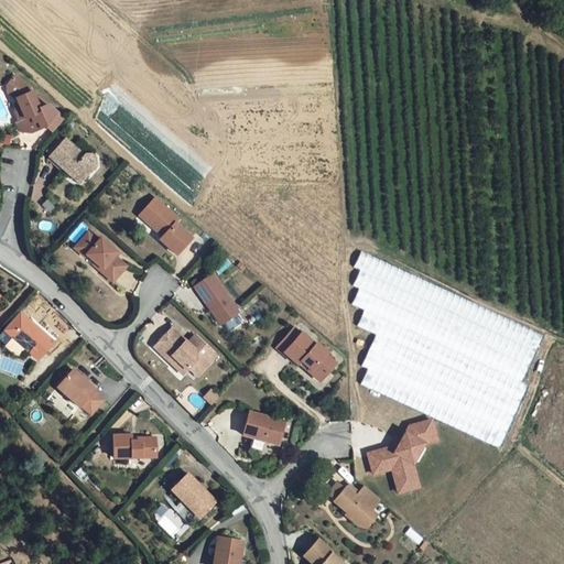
[(33,91),(17,77),(9,86),(10,93),(20,100),(17,112),(20,122),(18,122),(21,134),(30,136),(42,131),(40,125),(44,122),(41,112),(33,91)]
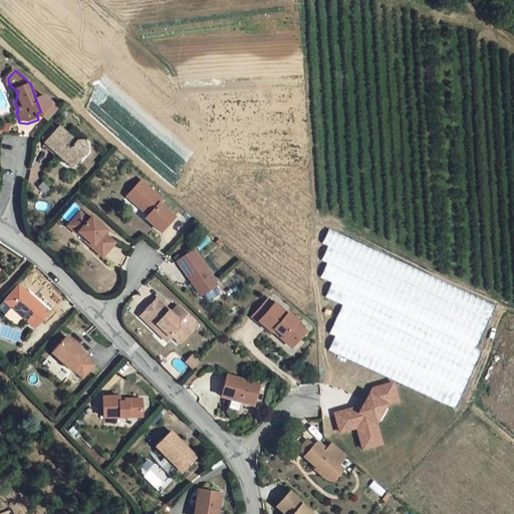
[(45,99),(37,102),(40,111),(36,113),(38,119),(41,118),(52,106),(45,99)]
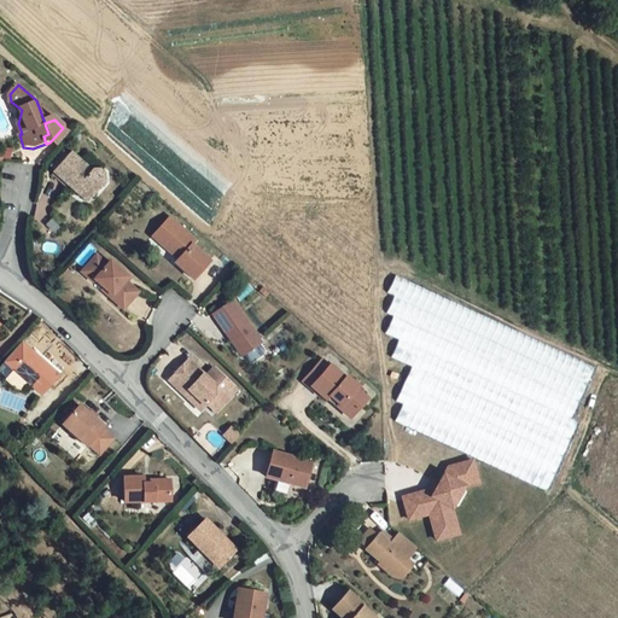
[(69,134),(63,128),(50,143),(57,149),(69,134)]
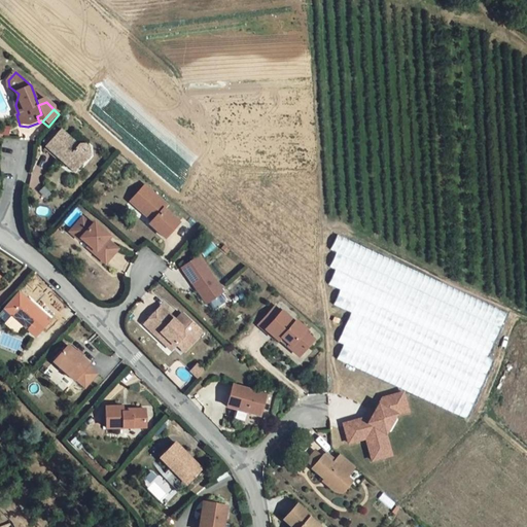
[(63,129),(48,145),(66,162),(69,157),(79,167),(92,154),(91,147),(86,143),(81,144),(80,144),(63,129)]
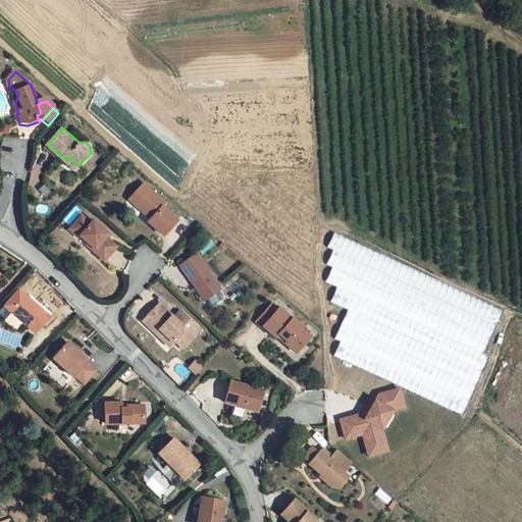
[(68,156),(65,160),(75,169),(79,165),(68,156)]
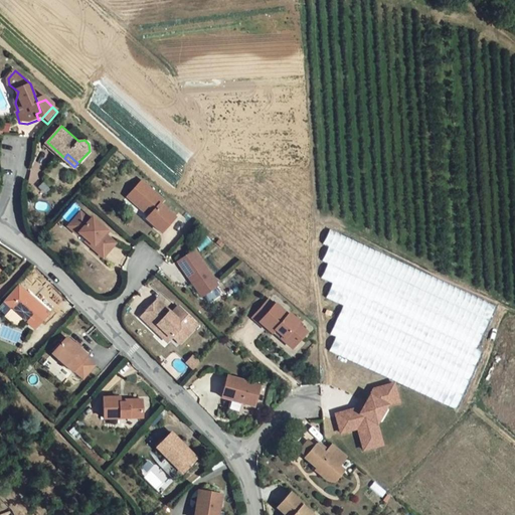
[(127,199),(133,205),(147,190),(141,184),(127,199)]
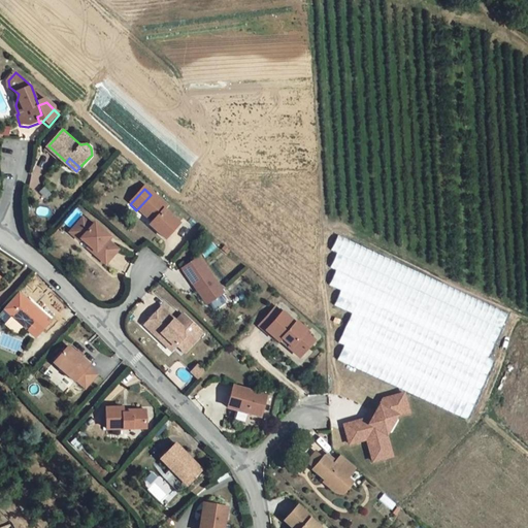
[(163,240),(177,225),(163,211),(165,208),(151,195),(136,210),(151,224),(149,227),(163,240)]
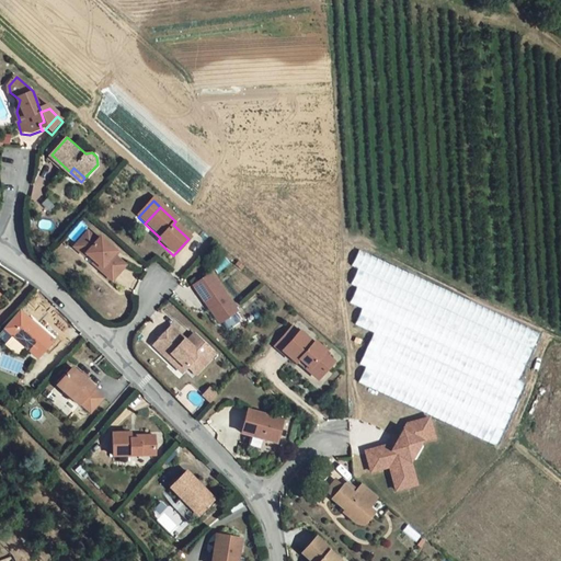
[(214,233),(219,227),(213,221),(207,227),(214,233)]
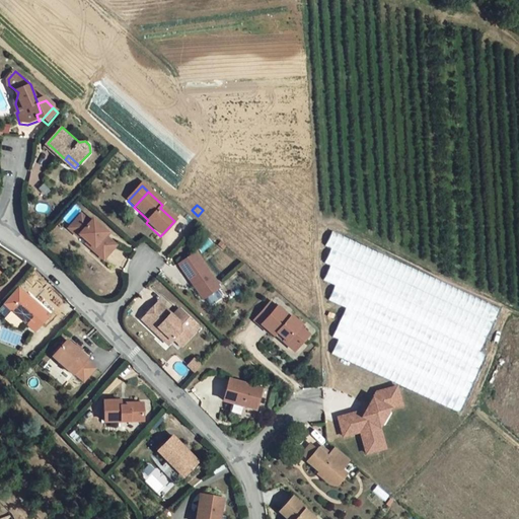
[(81,215),(70,227),(71,230),(76,235),(79,235),(94,248),(92,250),(103,261),(117,246),(105,236),(108,234),(93,220),(90,223),(81,215)]
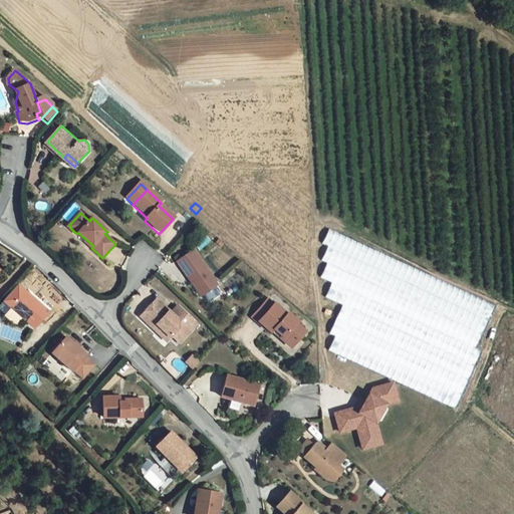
[(322,243),(328,245),(489,319),(495,304),(329,228),(322,243)]
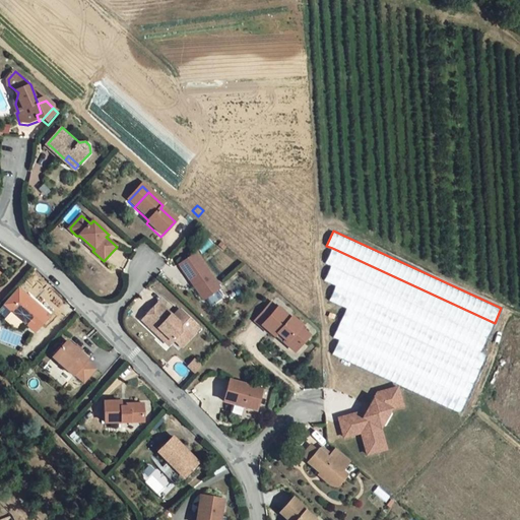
[(325,263),(331,266),(488,338),(495,323),(332,248),(325,263)]
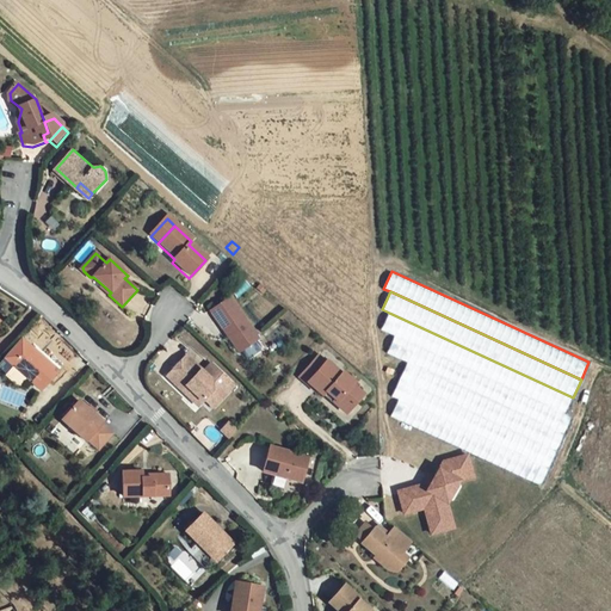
[(238,352),(254,343),(228,300),(211,309),(238,352)]
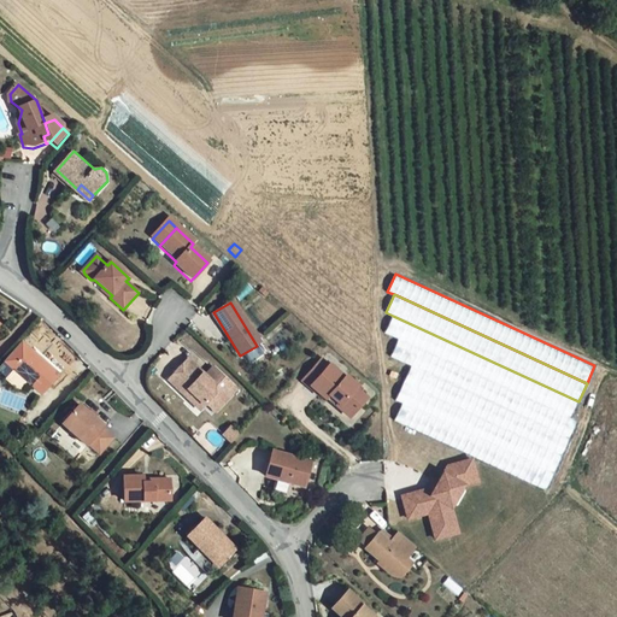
[(385,333),(399,340),(570,419),(579,401),(393,316),(385,333)]
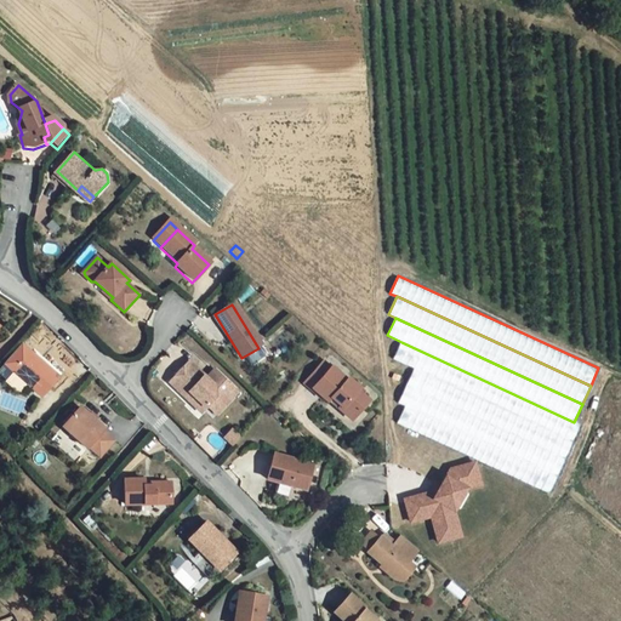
[(402,342),(393,358),(414,368),(574,440),(580,425),(574,422),(402,342)]
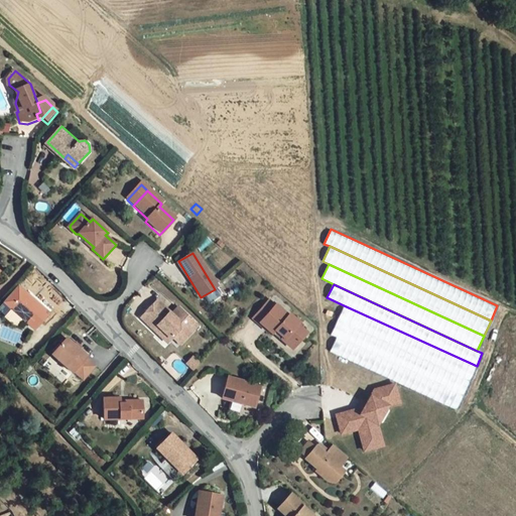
[(36,329),(50,312),(37,299),(35,301),(25,292),(13,307),(36,329)]
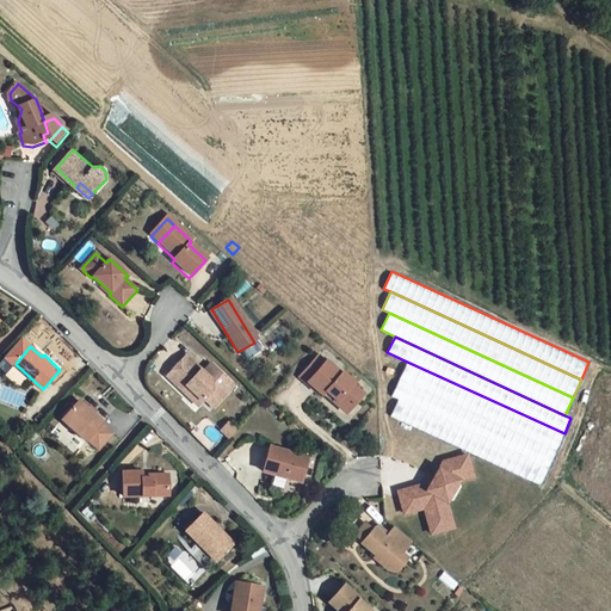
[(325,364),(318,357),(314,360),(321,368),(325,364)]
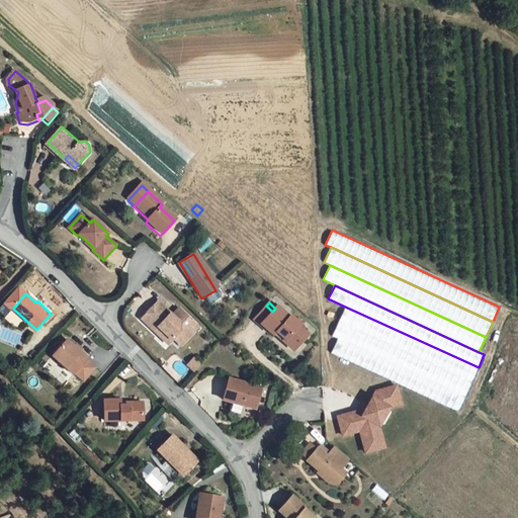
[(155,304),(139,322),(156,337),(157,334),(168,344),(171,340),(177,334),(185,340),(195,329),(178,313),(172,319),(155,304)]
